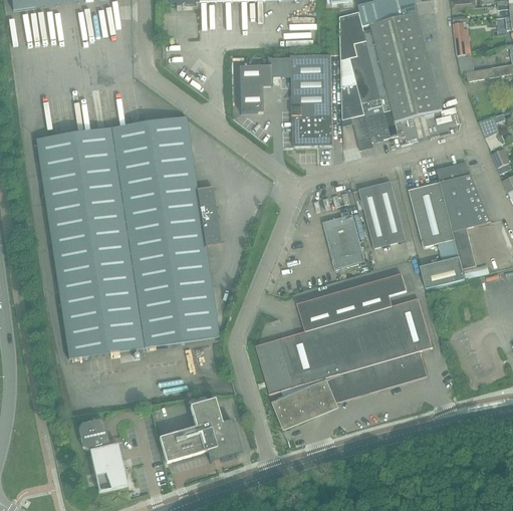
[(376,0),(373,1),(356,5),(357,11),(361,25),(370,23),(416,12),(413,0),(376,0)]
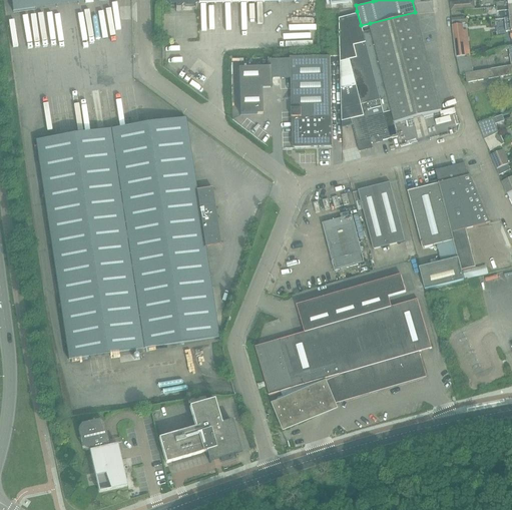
[(449,1),(450,9),(473,7),(472,0),(461,0),(449,1)]
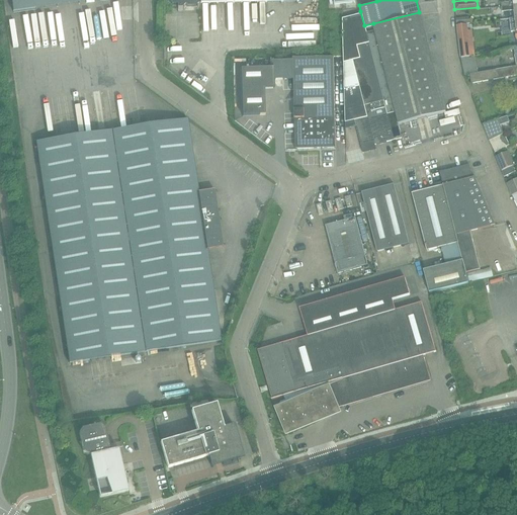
[(512,8),(513,15),(516,15),(516,2),(501,5),(501,9),(512,8)]
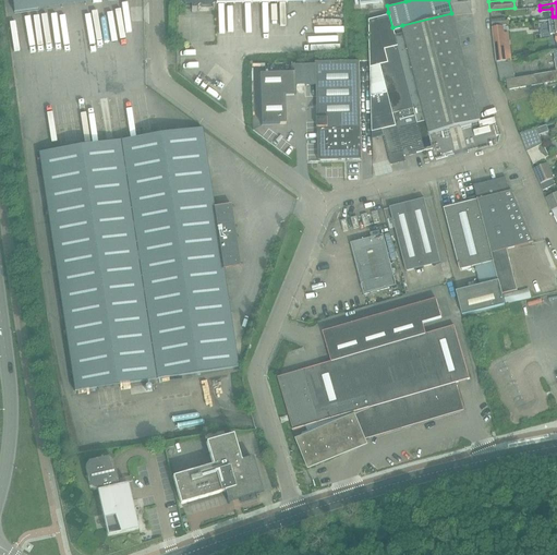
[(464,14),(467,23),(471,22),(472,24),(480,22),(476,11),(464,14)]
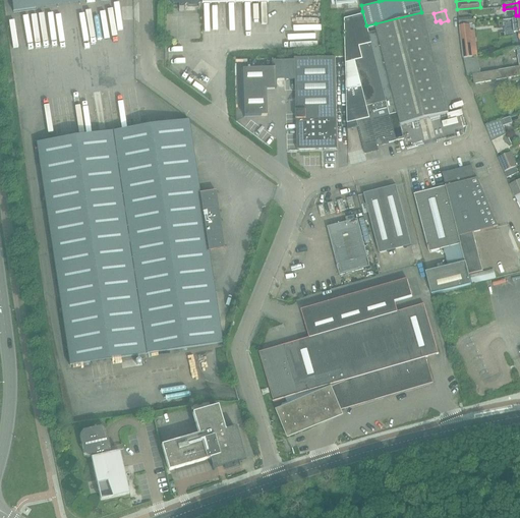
[(362,11),(343,15),(347,127),(357,125),(364,152),(362,144),(374,140),(376,144),(377,142),(395,138),(389,112),(397,110),(396,106),(376,23),(366,25),(362,11)]
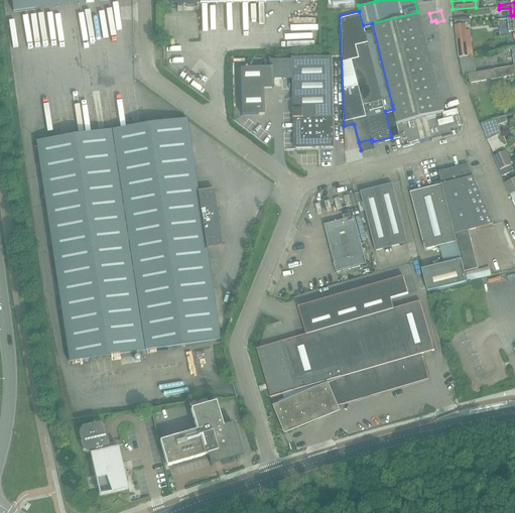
[(385,111),(391,137),(399,135),(396,121),(442,110),(417,11),(417,12),(372,23),(392,105),(393,109),(385,111)]
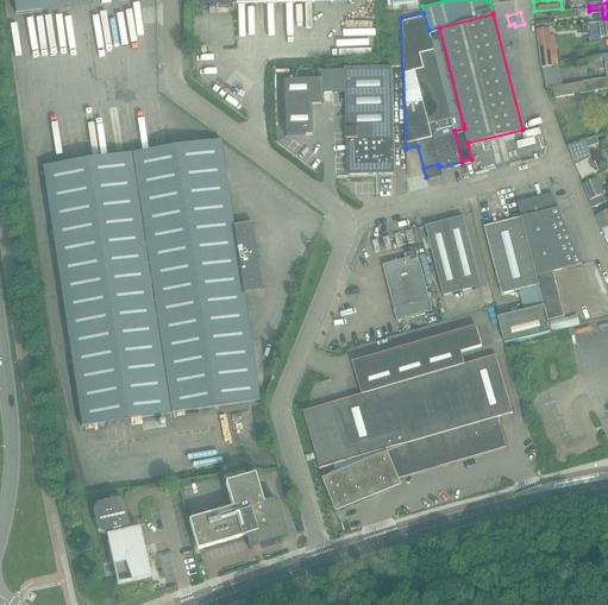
[(550,17),(547,17),(536,19),(536,26),(551,24),(550,17)]
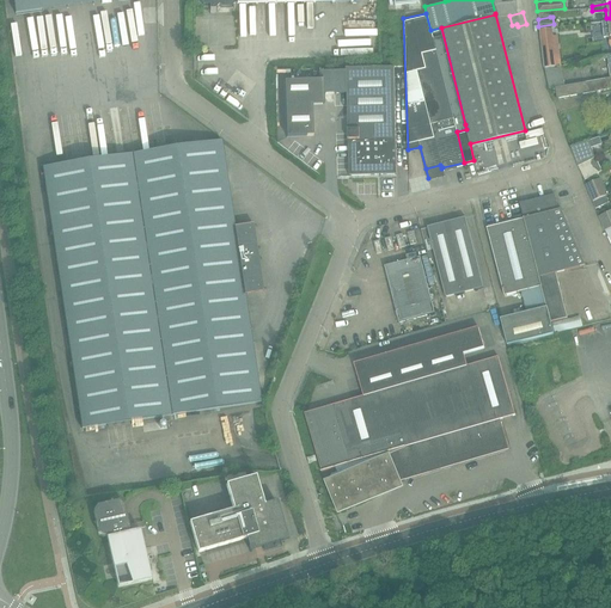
[(610,18),(606,18),(590,20),(591,28),(605,25),(606,35),(608,35),(609,43),(610,42),(610,18)]
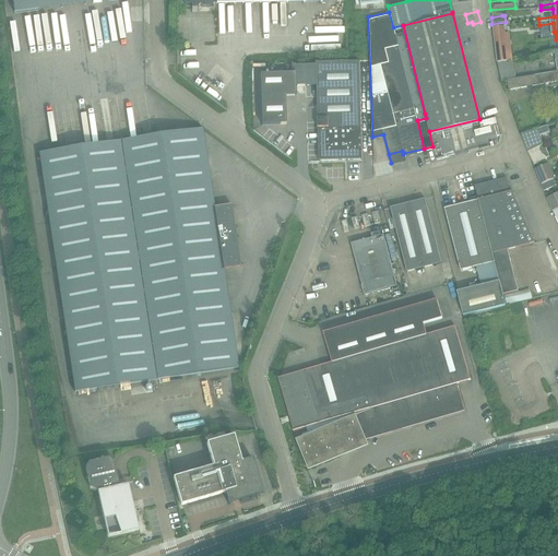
[(507,58),(503,31),(502,23),(491,25),(496,59),(496,60),(507,58)]
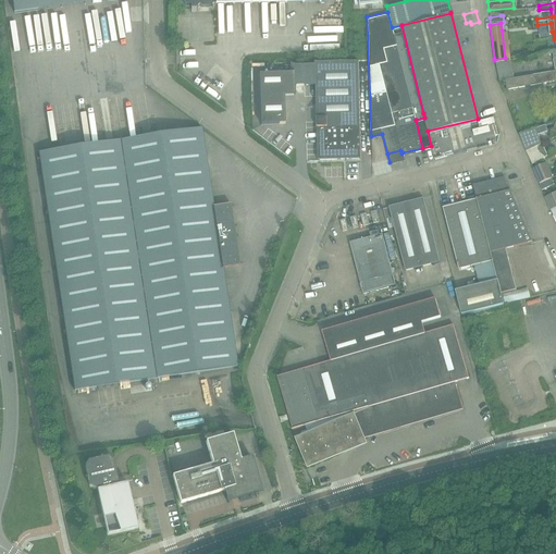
[(494,60),(498,78),(504,77),(511,76),(508,58),(505,58),(494,60)]
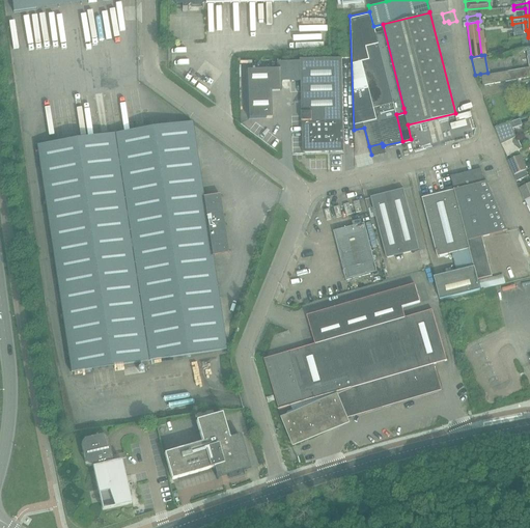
[(263,65),(263,56),(249,56),(249,65),(263,65)]
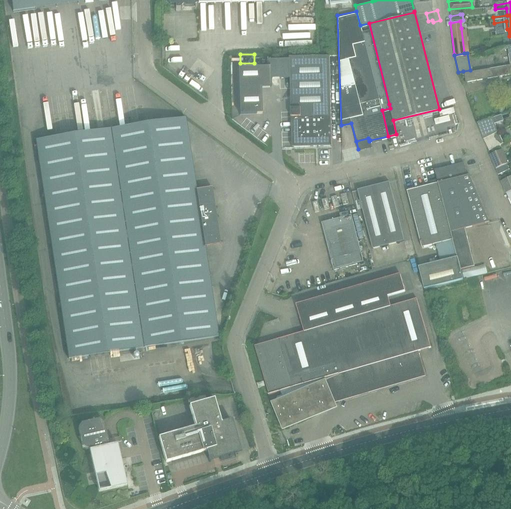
[(289,75),(291,145),(331,144),(328,54),(288,55),(288,57),(289,75)]
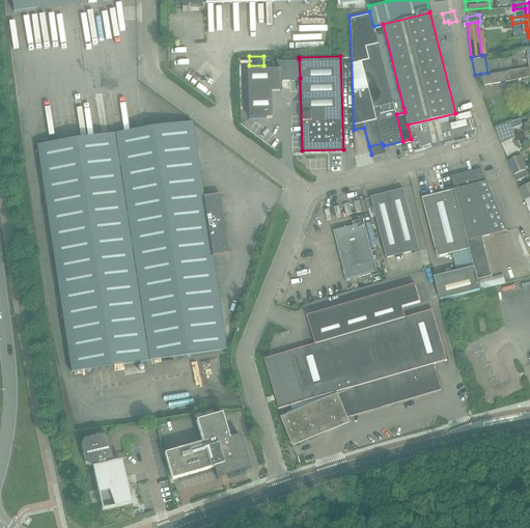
[(279,66),(246,67),(248,116),(265,115),(266,115),(271,115),(270,93),(270,92),(270,88),(280,87),(280,79),(300,78),(299,59),(278,59),(279,66)]
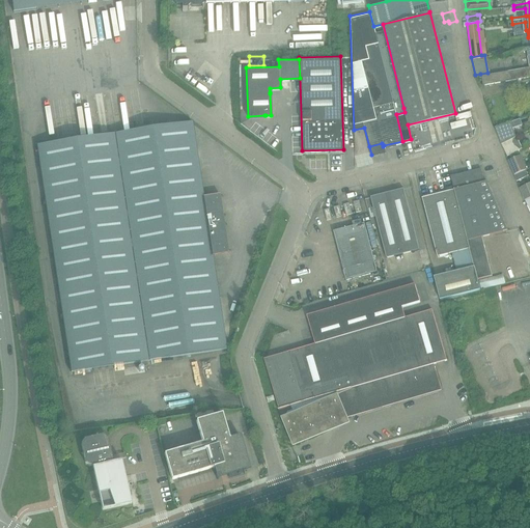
[(480,74),(482,83),(509,78),(529,74),(529,64),(528,65),(487,73),(480,74)]
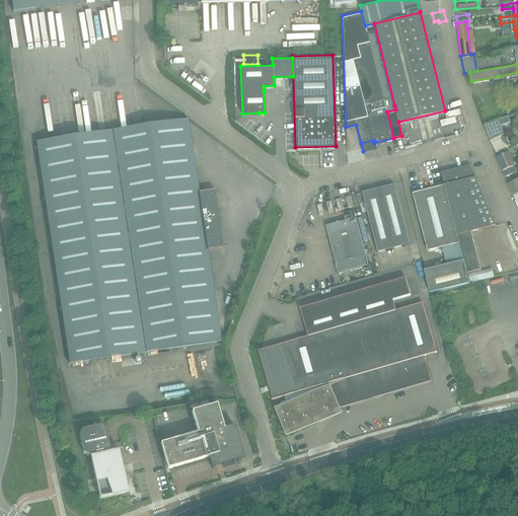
[(503,115),(483,122),(489,139),(503,131),(509,129),(503,115)]
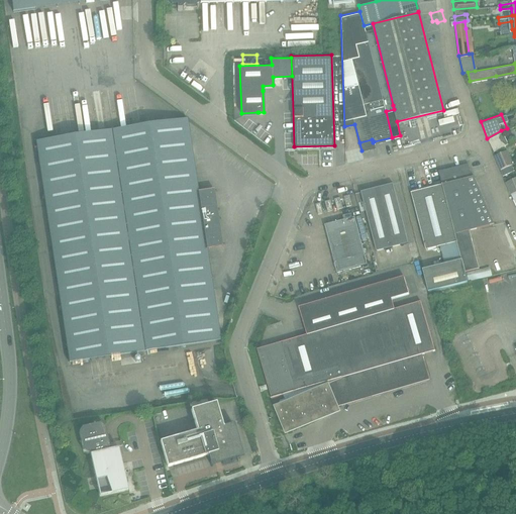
[(186,117),(35,139),(69,360),(219,337),(205,246),(222,244),(213,187),(197,189),(186,117)]
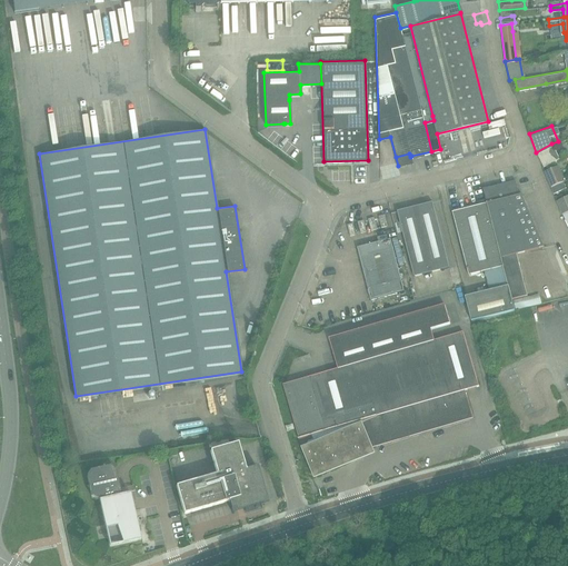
[(558,157),(551,144),(536,152),(542,165),(558,157)]
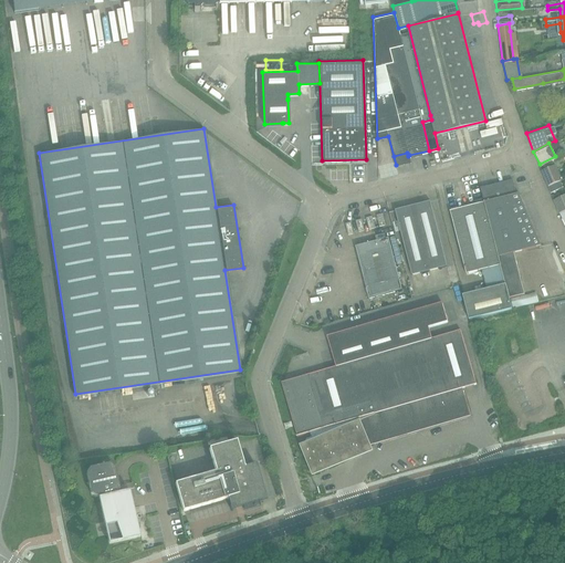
[(466,144),(450,147),(451,153),(467,149),(466,144)]
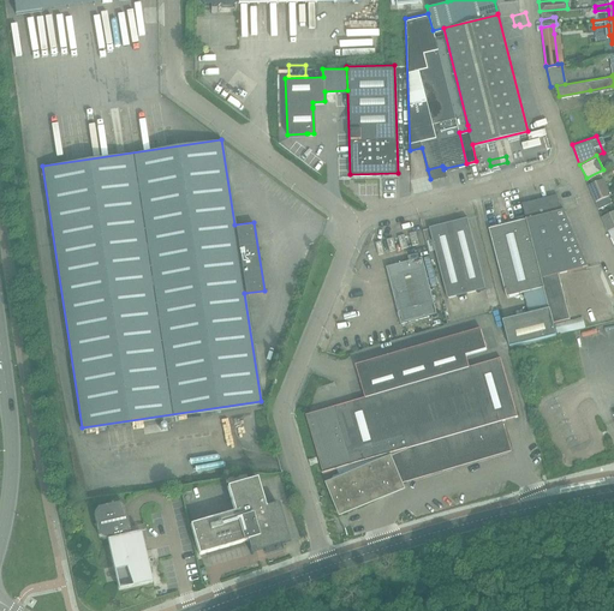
[(602,175),(598,178),(588,183),(595,199),(609,192),(602,175)]
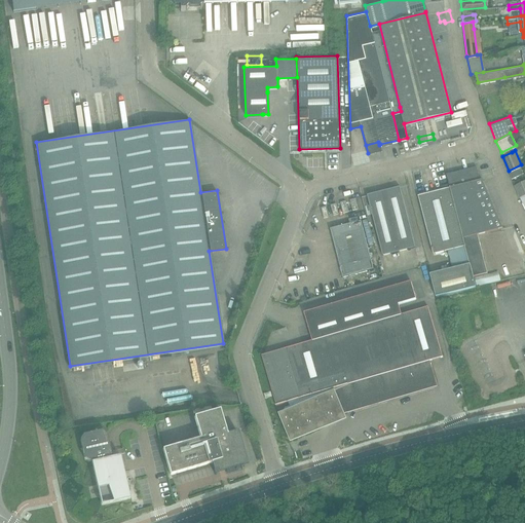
[(479,171),(486,170),(486,161),(478,162),(479,171)]
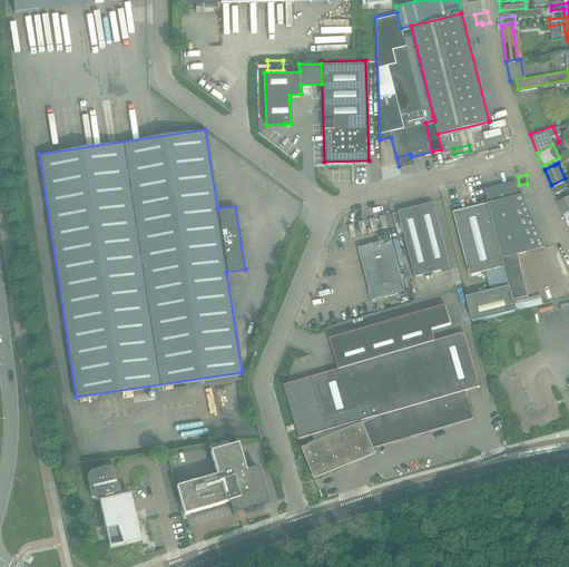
[(508,284),(512,297),(528,294),(517,252),(531,248),(528,242),(526,236),(523,230),(520,223),(518,217),(514,211),(512,205),(509,198),(519,193),(516,178),(483,187),(487,202),(501,256),(503,265),(508,284)]
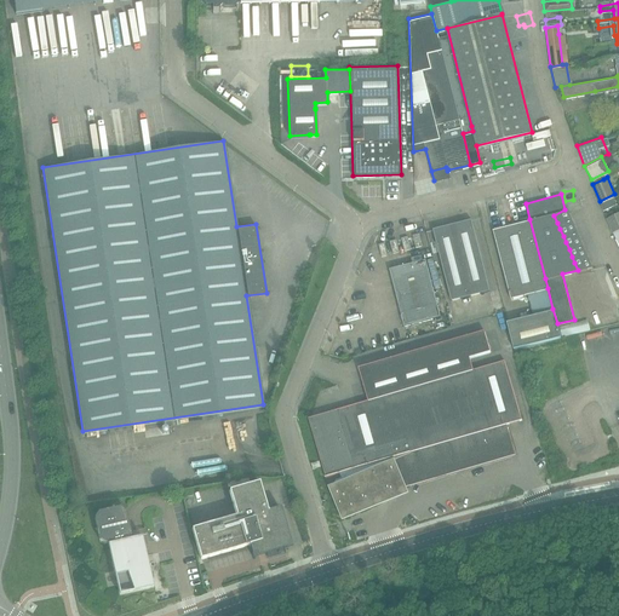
[(613,196),(611,196),(600,201),(602,208),(613,203),(617,202),(613,196)]
